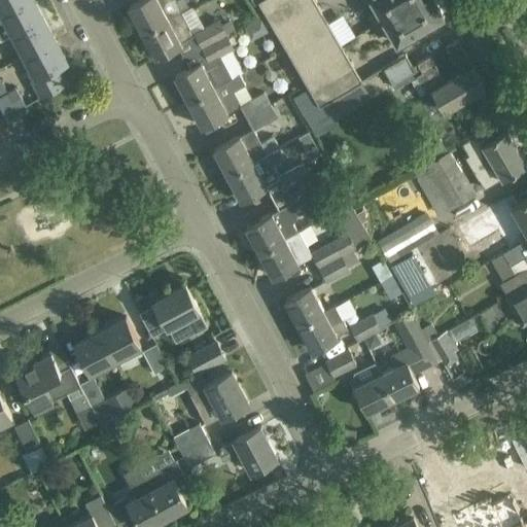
[(0,0),(0,1),(4,10),(23,0),(0,0)]
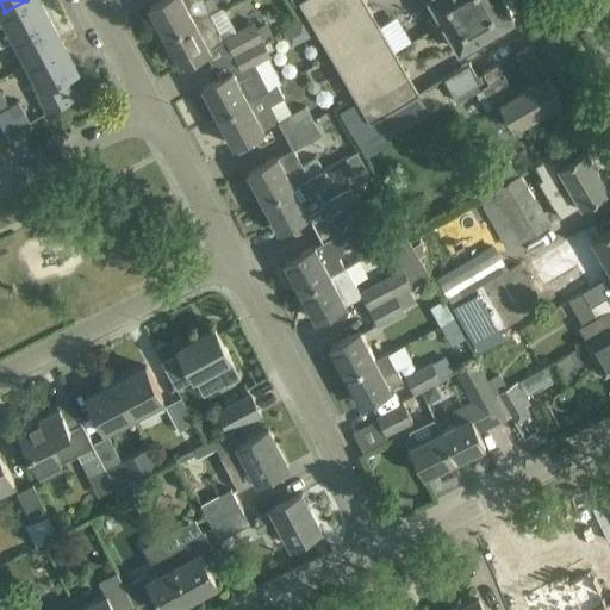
[(38,0),(26,0),(5,12),(18,38),(50,20),(38,0)]
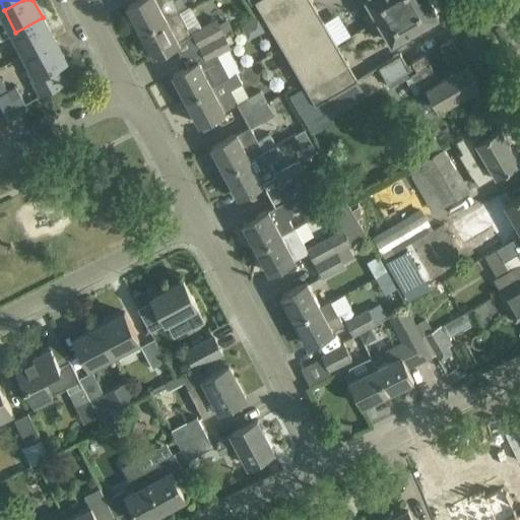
[(137,0),(127,6),(141,30),(180,10),(192,4),(192,3),(197,0),(137,0)]
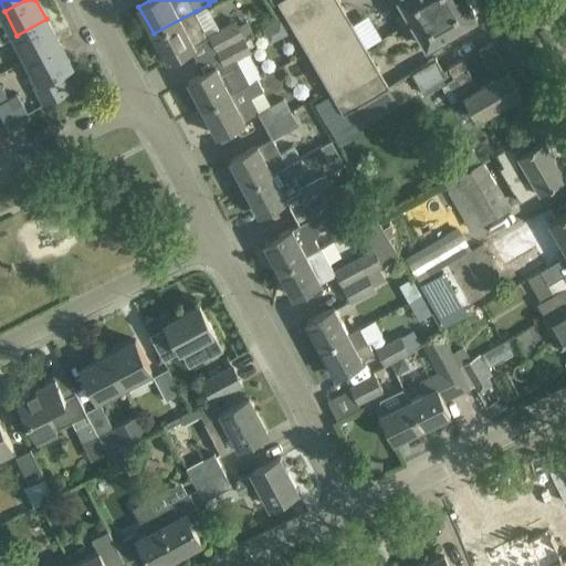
[(345,113),(388,87),(388,86),(389,85),(338,0),(271,0),(274,4),(279,2),(332,93),(344,113),(345,112),(345,113)]
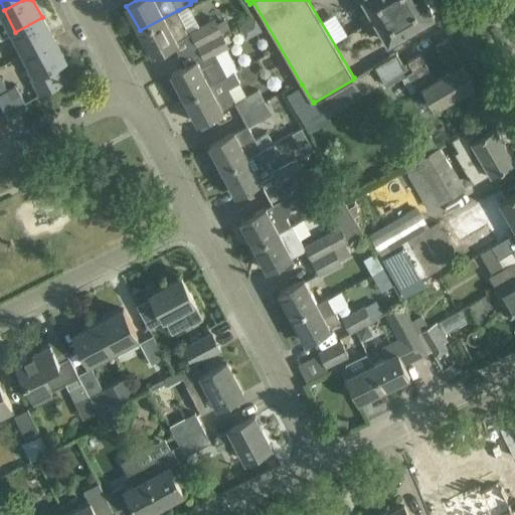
[(360,16),(365,25),(407,0),(363,0),(370,11),(360,16)]
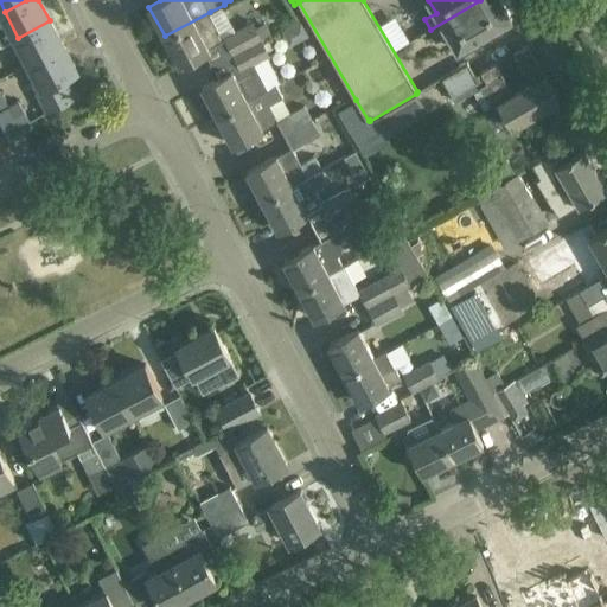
[(500,0),(480,0),(430,30),(436,39),(448,33),(458,50),(512,18),(500,0)]
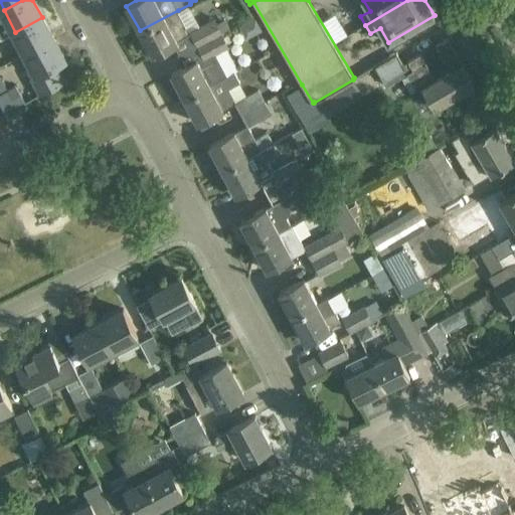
[(140,30),(135,33),(143,48),(147,45),(153,55),(178,42),(177,40),(191,32),(190,31),(199,26),(191,23),(187,26),(178,10),(140,30)]
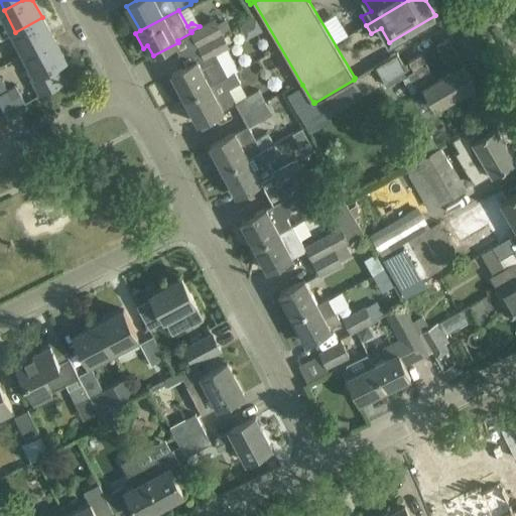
[(42,17),(15,32),(20,42),(15,45),(21,56),(53,38),(42,17)]
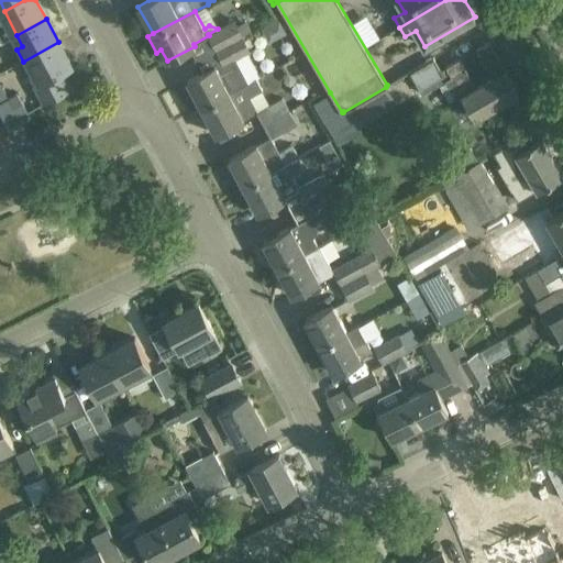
[(278,19),(261,29),(265,37),(273,41),(286,33),(278,19)]
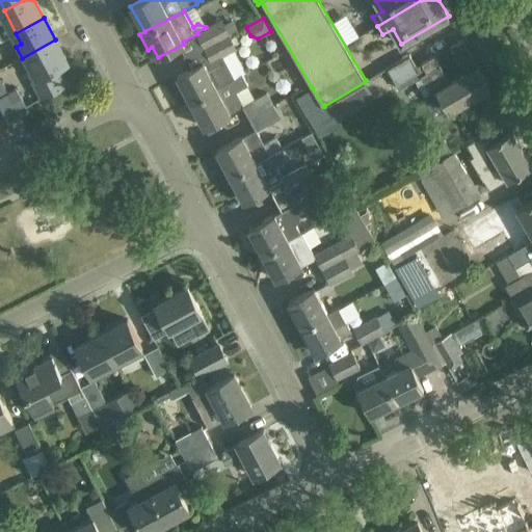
[(206,27),(196,32),(197,33),(205,47),(229,34),(229,33),(238,28),(233,20),(225,23),(222,19),(206,27)]
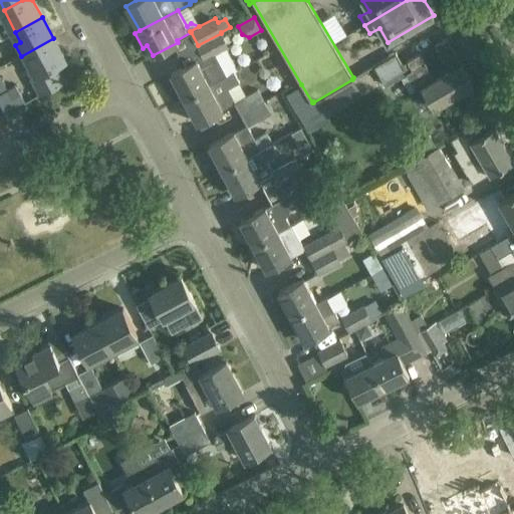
[(221,33),(198,45),(205,58),(205,59),(215,53),(226,48),(228,46),(221,33)]
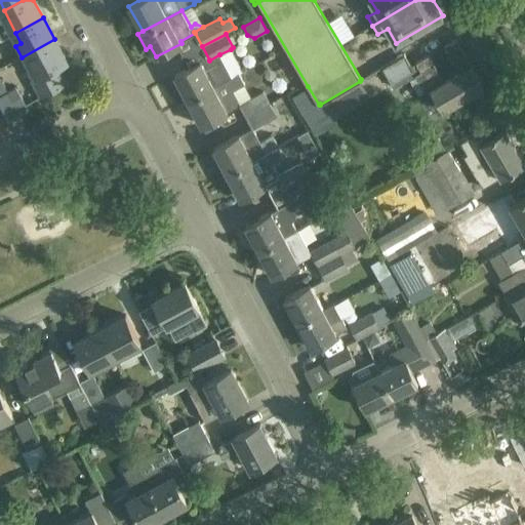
[(22,57),(25,65),(32,79),(41,96),(66,84),(55,67),(67,61),(54,39),(22,57)]
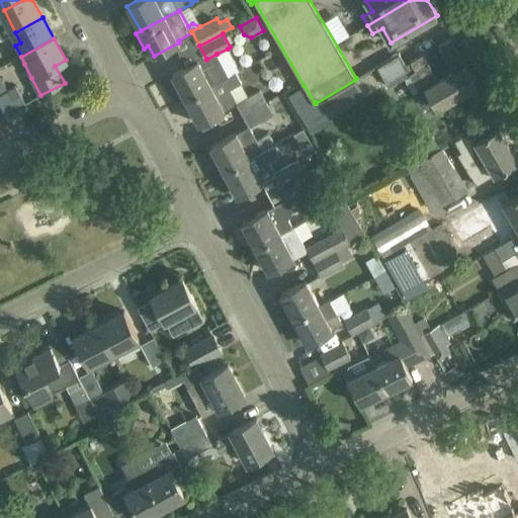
[(377,67),(376,67),(385,83),(389,88),(410,75),(419,90),(420,92),(425,88),(438,108),(459,95),(477,84),(450,38),(437,46),(452,72),(438,80),(423,55),(410,62),(406,65),(399,54),(377,67)]
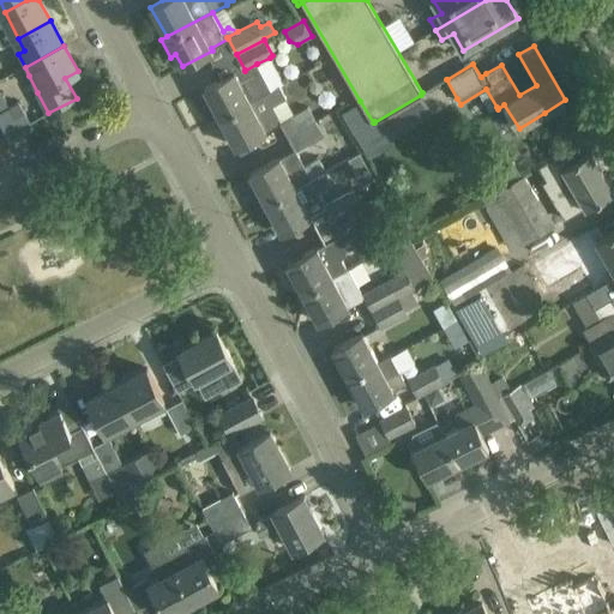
[(235,72),(204,88),(221,118),(244,104),(266,92),(271,90),(257,64),(245,71),(245,70),(236,74),(235,72)]
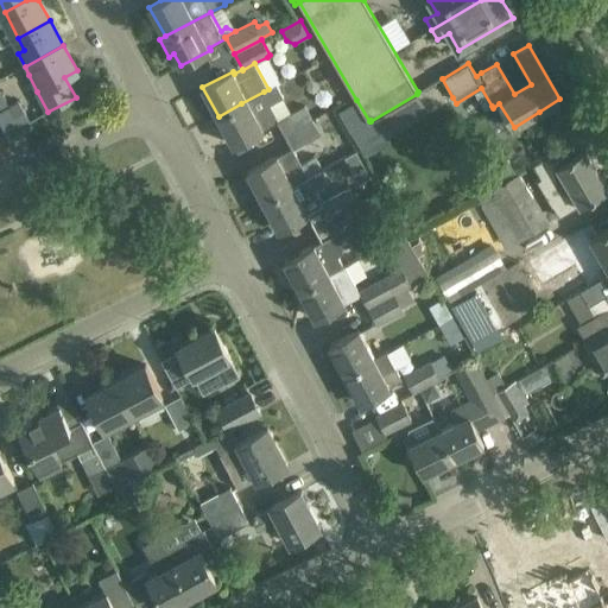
[(241,103),(219,116),(234,145),(264,130),(263,130),(278,121),(277,121),(268,106),(283,97),(284,97),(277,84),(268,89),(264,92),(241,103)]
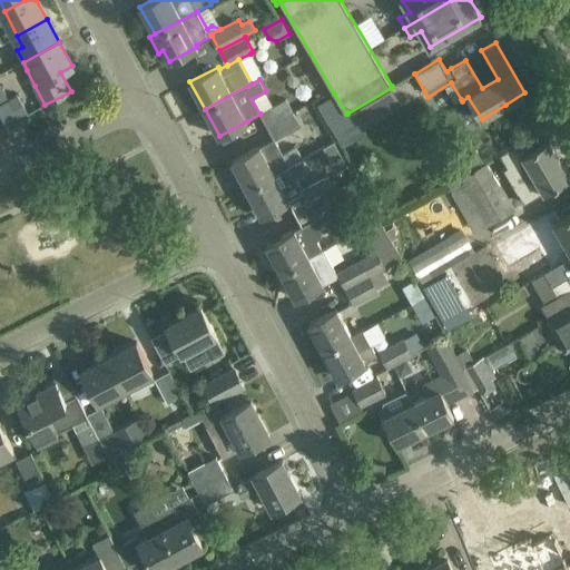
[(0,112),(8,128),(29,117),(17,95),(9,98),(0,81),(0,112)]
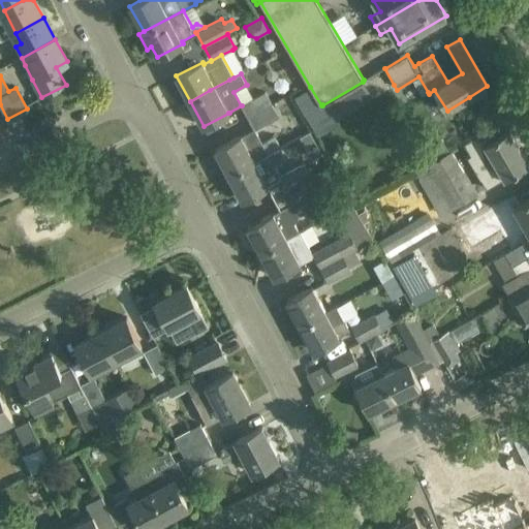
[(363,82),(322,105),(329,115),(333,113),(336,119),(372,97),(363,82)]
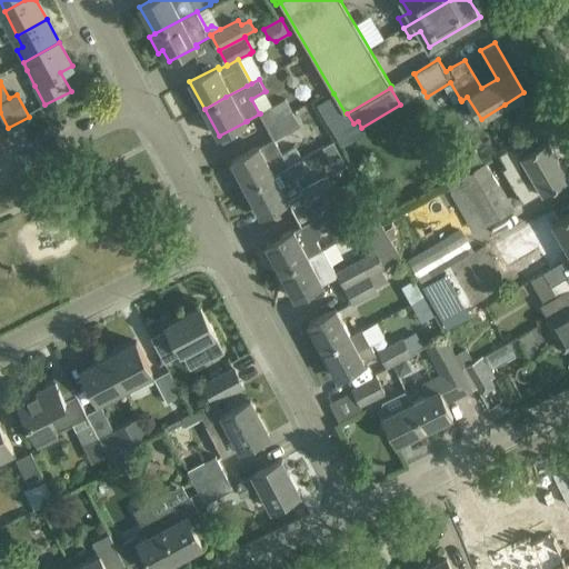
[(333,93),(317,103),(328,123),(346,113),(333,93)]
